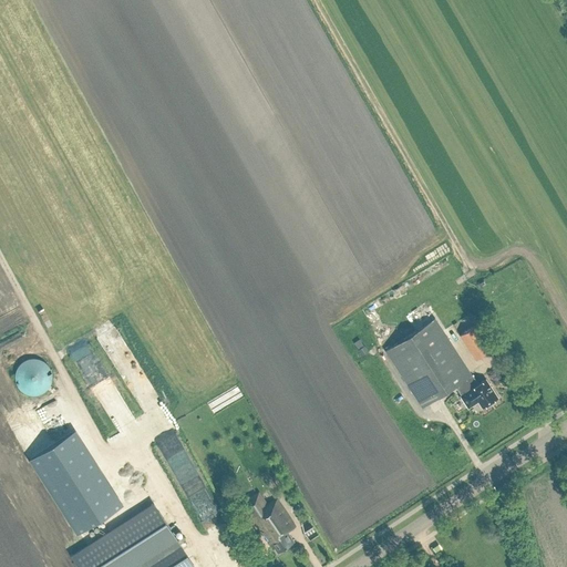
[(482,406),(496,397),(484,378),(476,383),(433,317),(384,350),(422,406),(455,383),(462,393),(459,394),(466,406),(477,400),(482,406)]
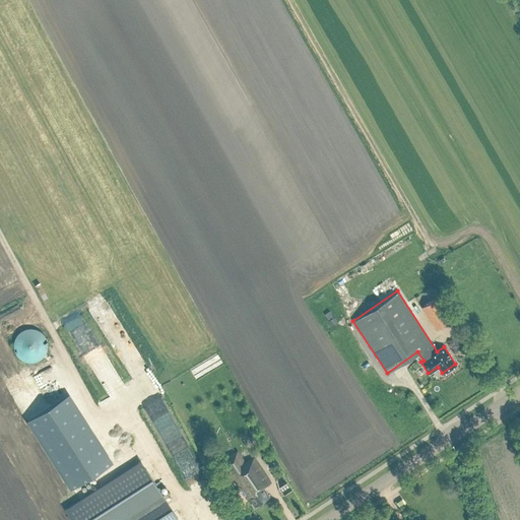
[(435,329),(448,321),(434,299),(420,307),(435,329)]
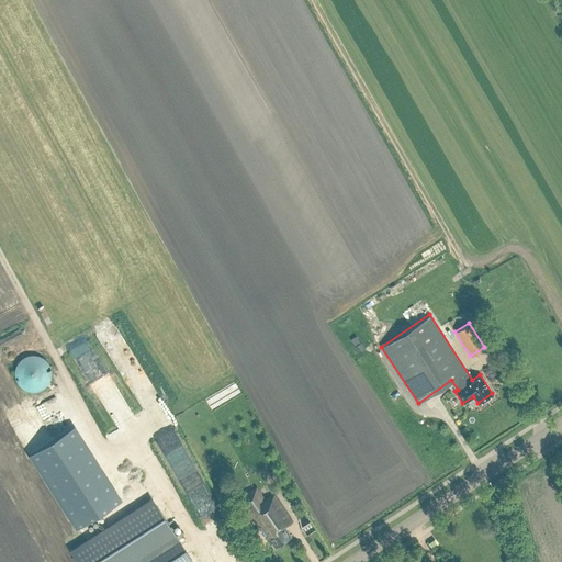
[(355,346),(360,341),(356,335),(350,339),(355,346)]
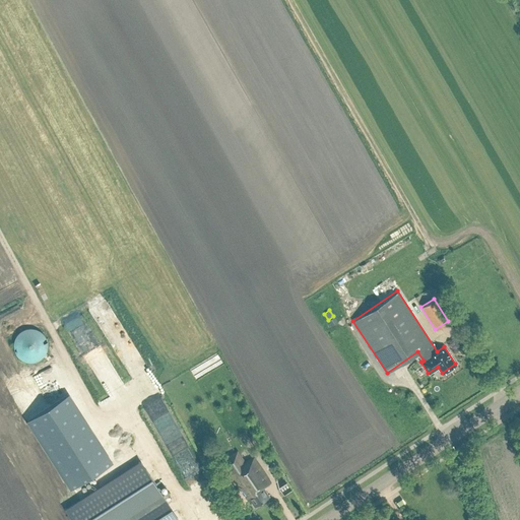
[(81,341),(94,334),(83,315),(70,322),(81,341)]
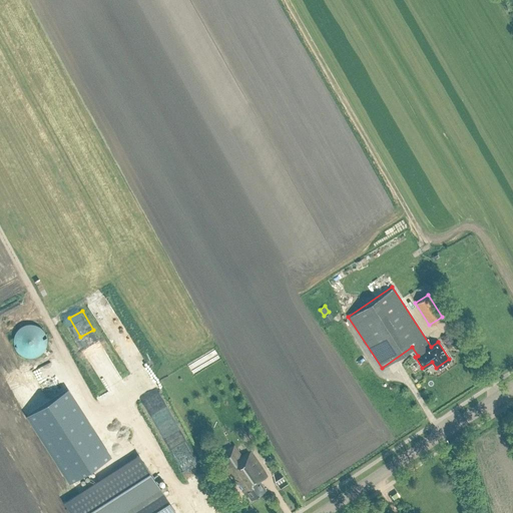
[(328,321),(333,317),(330,312),(329,312),(324,316),(328,321)]
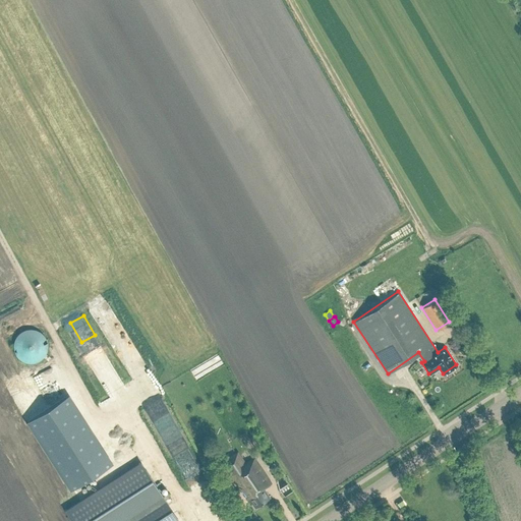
[(47,345),(47,342),(46,339),(44,336),(42,334),(40,331),(36,330),(34,329),(30,329),(25,329),(23,330),(20,332),(18,334),(16,337),(15,339),(14,342),(14,345),(14,347),(15,351),(16,353),(18,356),(21,358),(23,360),(26,361),(30,361),(32,361),(36,360),(39,359),(42,357),(44,355),(46,351),(47,348),(47,345)]
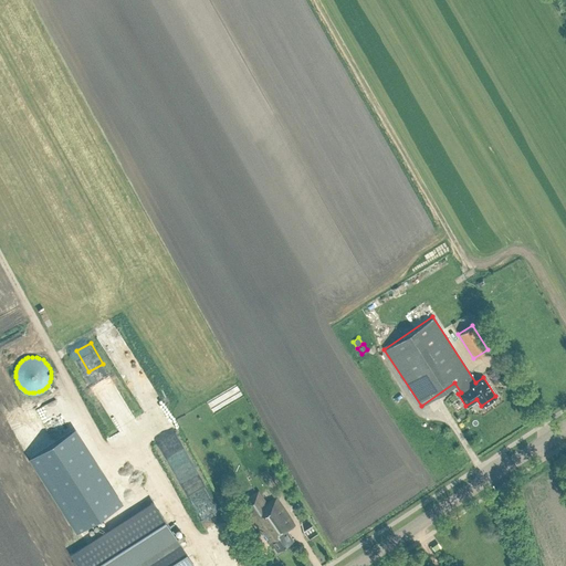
[(144,364),(127,371),(132,381),(148,374),(144,364)]
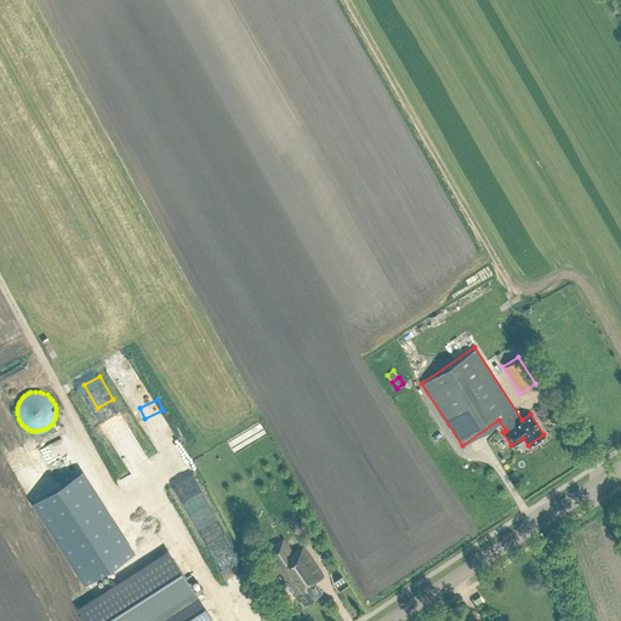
[(421,410),(412,416),(420,426),(428,420),(421,410)]
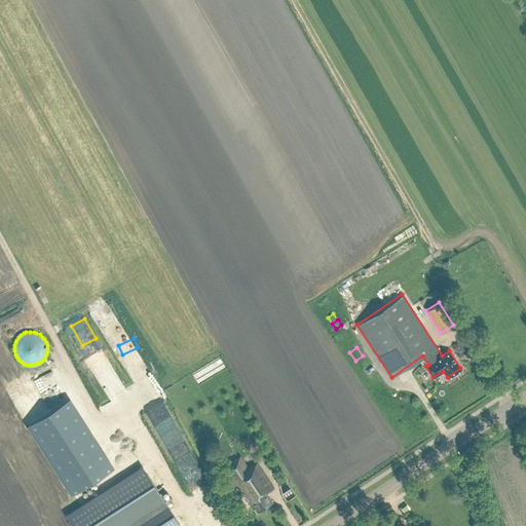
[(50,367),(38,375),(50,395),(54,402),(62,397),(59,390),(63,387),(50,367)]
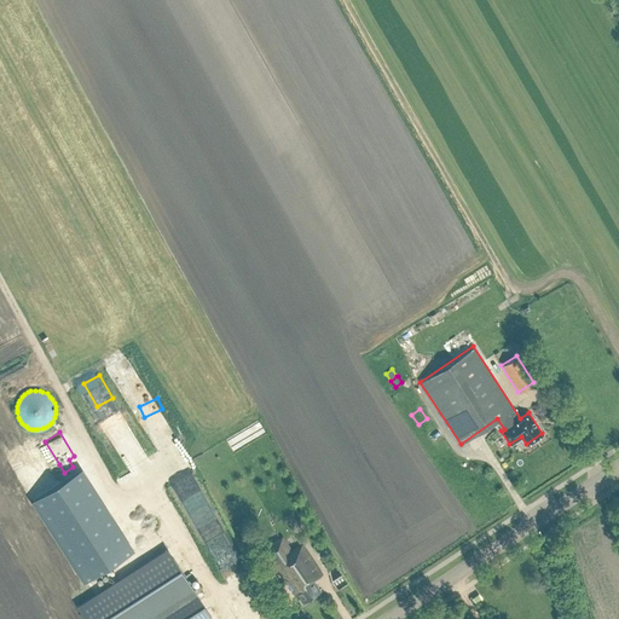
[(84,502),(87,508),(99,501),(96,493),(84,502)]
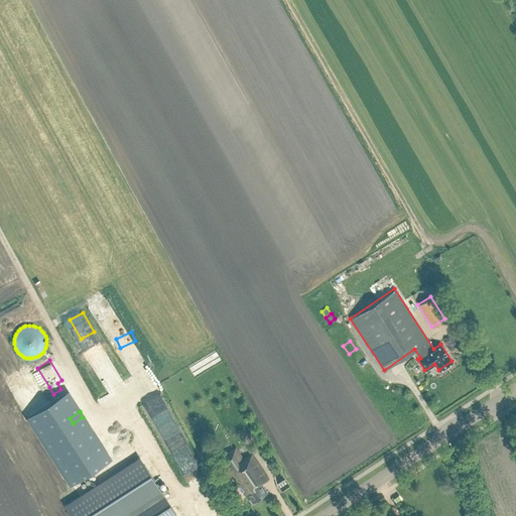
[(175,446),(189,441),(181,418),(166,423),(175,446)]
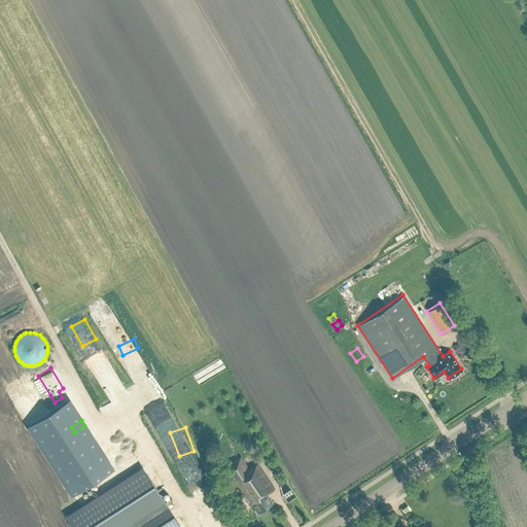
[(99,482),(125,466),(108,438),(82,454),(99,482)]
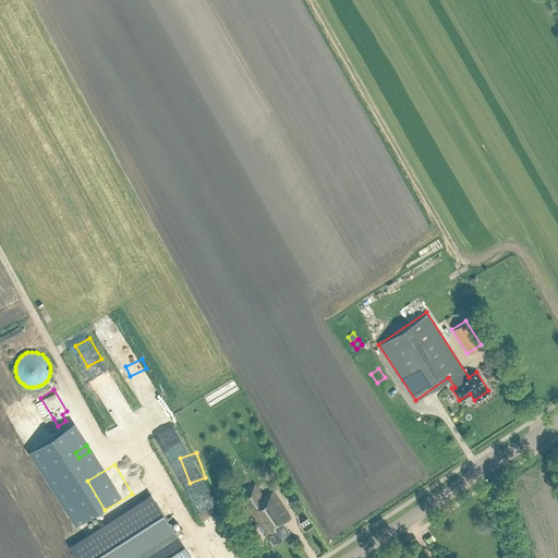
[(273,542),(288,532),(281,522),(290,517),(271,489),(262,495),(254,483),(238,494),(245,507),(246,507),(268,540),(269,538),(273,542)]
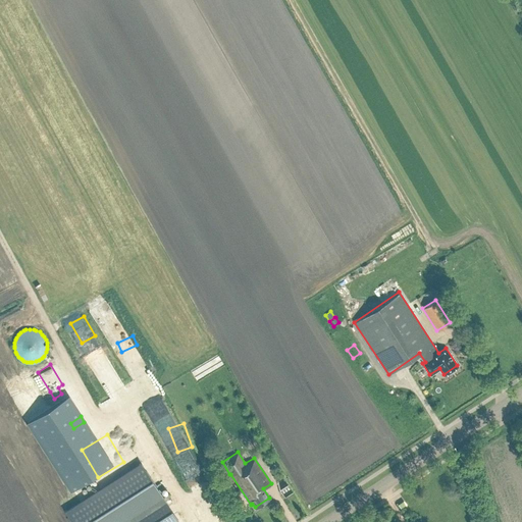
[(141,462),(64,511),(71,521),(178,521),(164,500),(170,497),(168,493),(162,497),(141,462)]
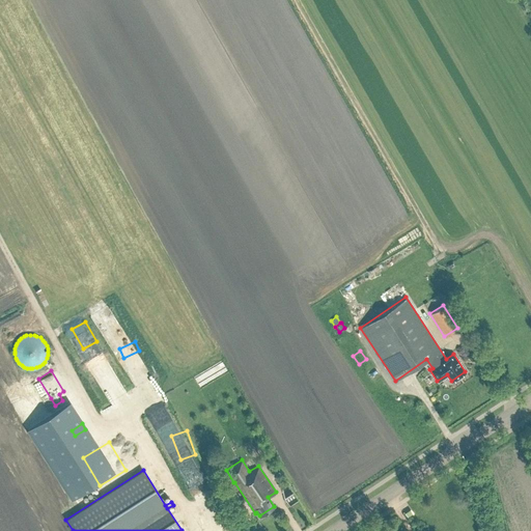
[(404,511),(407,516),(413,512),(410,508),(404,511)]
